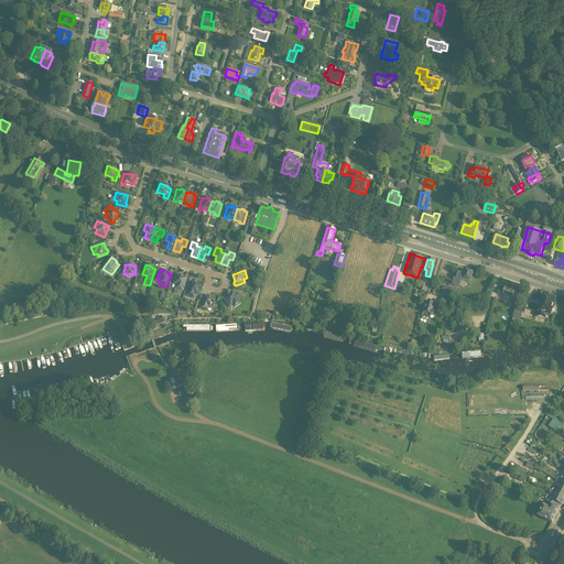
[(469,282),(473,272),(463,270),(462,274),(458,273),(456,280),(454,280),(443,277),(442,282),(454,285),(458,286),(461,280),(469,282)]
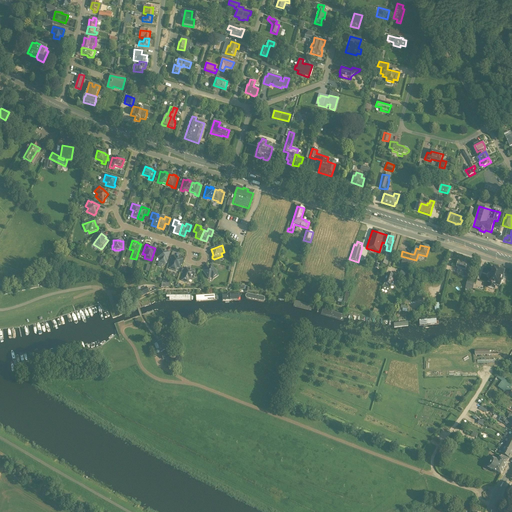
[(163,251),(163,250),(161,249),(160,250),(159,250),(157,258),(160,259),(159,262),(165,265),(166,261),(167,262),(169,253),(163,251)]
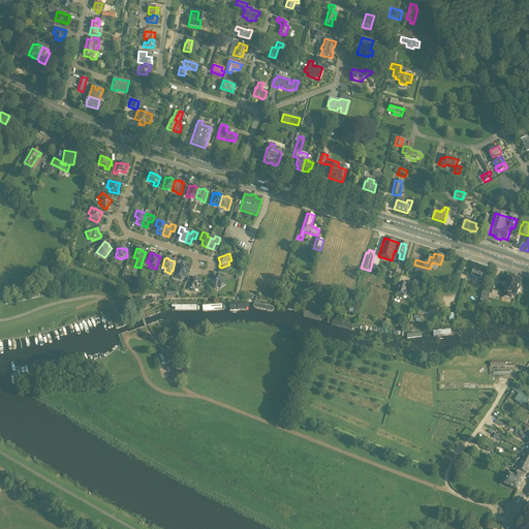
[(395,271),(401,274),(404,265),(397,262),(395,271)]
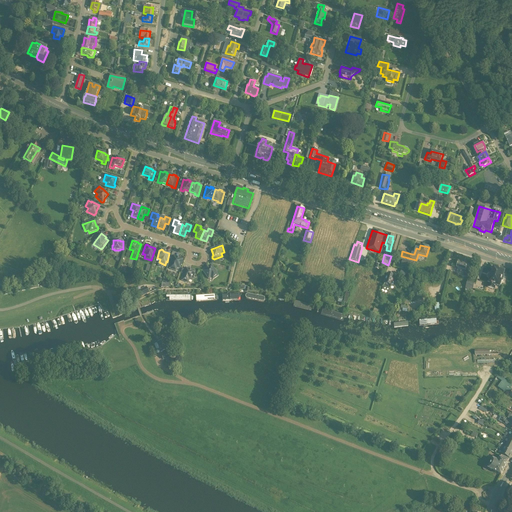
[(179,259),(172,257),(170,265),(169,268),(176,271),(177,268),(180,268),(182,260),(182,259),(180,258),(179,259)]
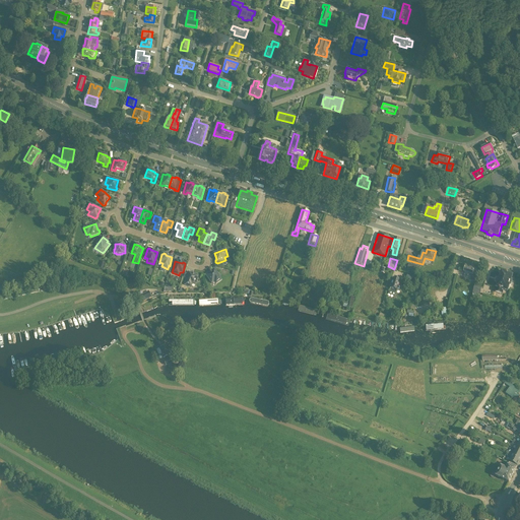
[(415,272),(416,266),(408,263),(406,270),(415,272)]
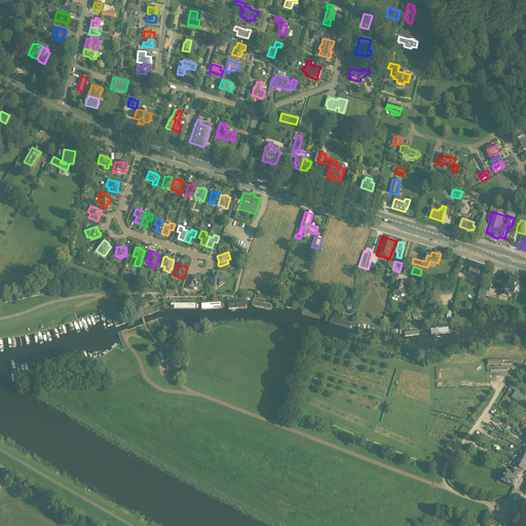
[(479,278),(481,271),(477,270),(476,270),(471,268),(468,275),(479,278)]
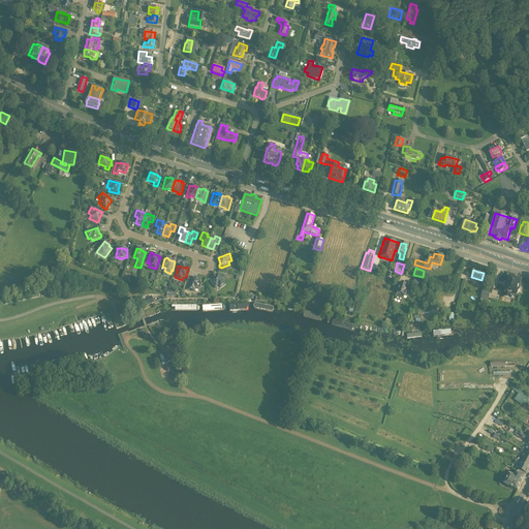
[(224,282),(219,274),(213,278),(212,278),(210,279),(210,280),(215,288),(218,286),(219,289),(225,285),(223,282),(224,282)]
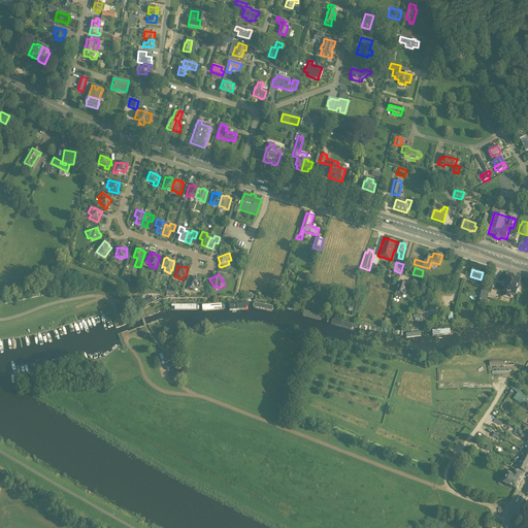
[(519,285),(520,279),(509,276),(507,282),(506,282),(504,287),(505,287),(504,292),(504,293),(503,296),(509,298),(510,294),(515,295),(517,290),(519,290),(520,287),(519,285)]
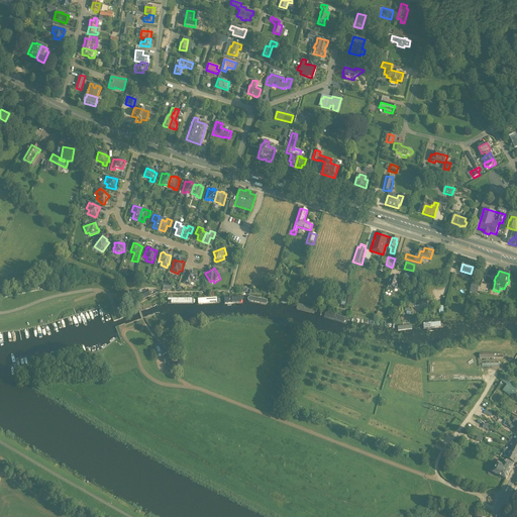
[(193,274),(187,272),(184,280),(183,284),(190,286),(191,283),(194,284),(197,275),(196,274),(194,273),(193,274)]
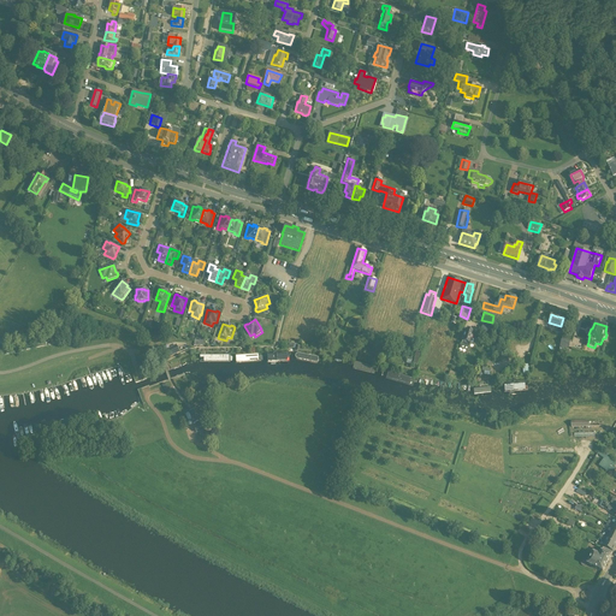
[(69,336),(61,327),(52,335),(55,338),(60,335),(64,338),(69,336)]
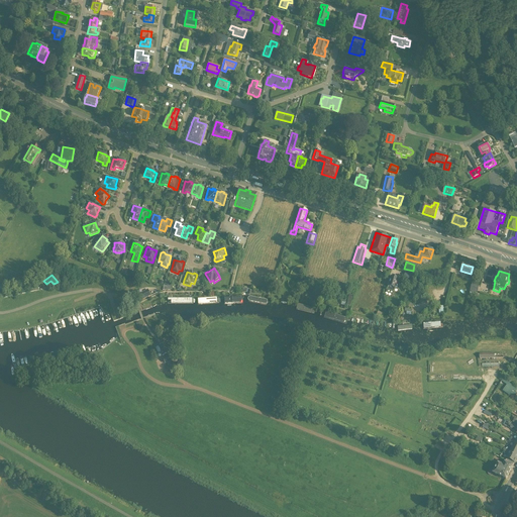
[(393,292),(394,289),(396,283),(397,279),(391,277),(388,286),(388,287),(387,290),(393,292)]
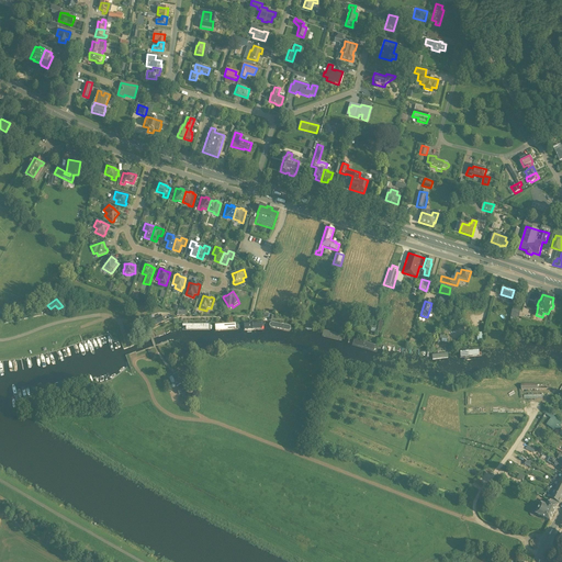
[(519,317),(521,311),(514,308),(510,317),(517,319),(517,317),(519,317)]
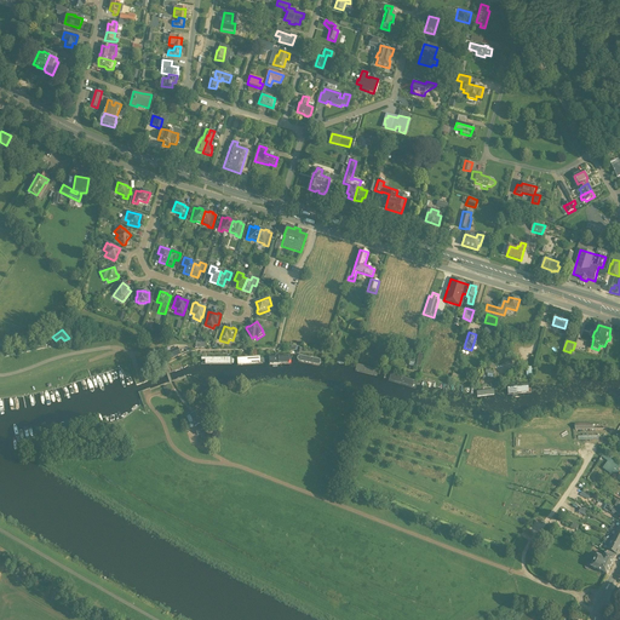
[(168,360),(179,355),(176,348),(165,352),(168,360)]
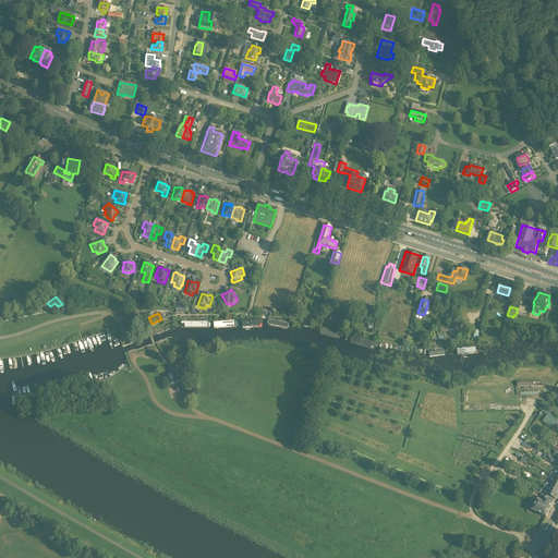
[(241,315),(241,327),(262,326),(261,314),(241,315)]
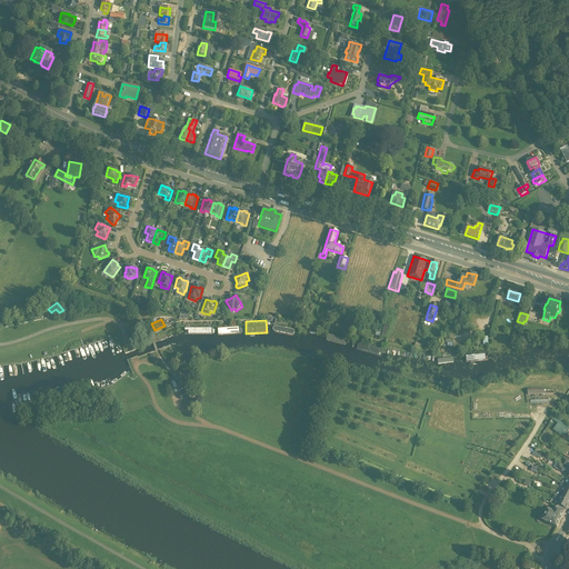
[(273,320),(271,331),(293,336),(296,323),(273,320)]
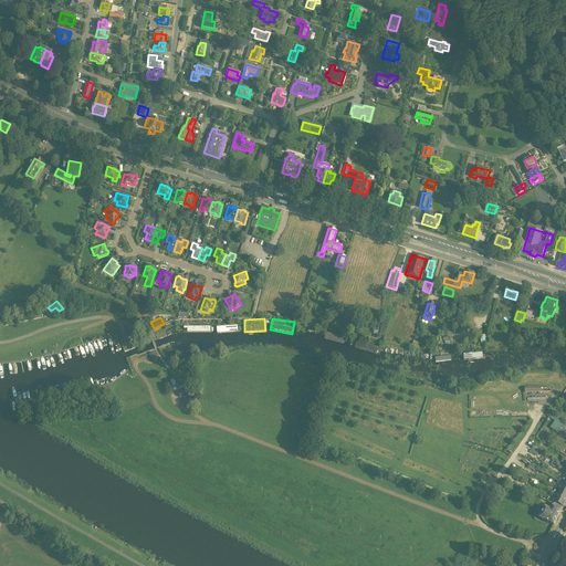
[(216,322),(216,333),(238,332),(237,321),(216,322)]
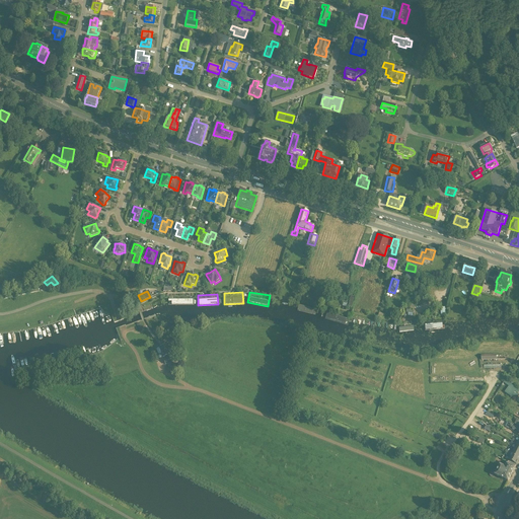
[(169,296),(169,305),(194,305),(194,295),(169,296)]
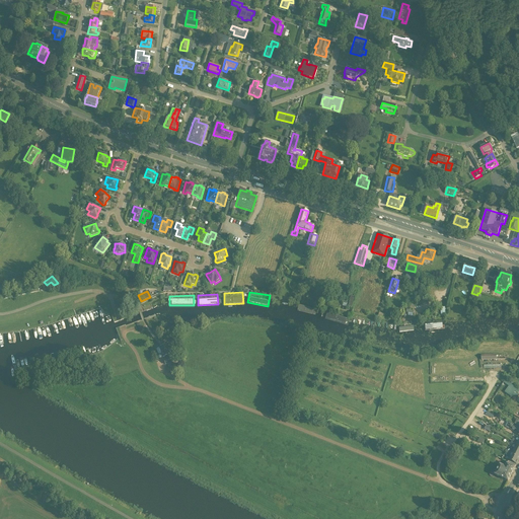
[(299,302),(297,310),(314,314),(316,306),(299,302)]
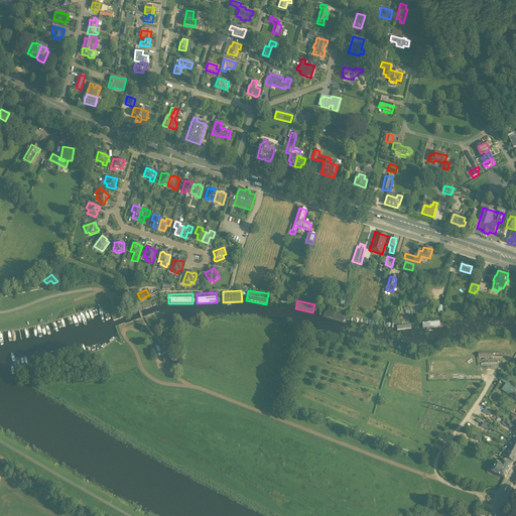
[(326,306),(323,316),(345,323),(348,311),(326,306)]
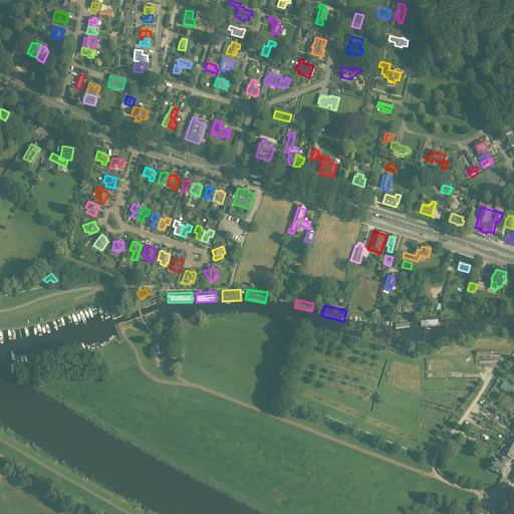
[(420,316),(421,327),(441,325),(440,314),(420,316)]
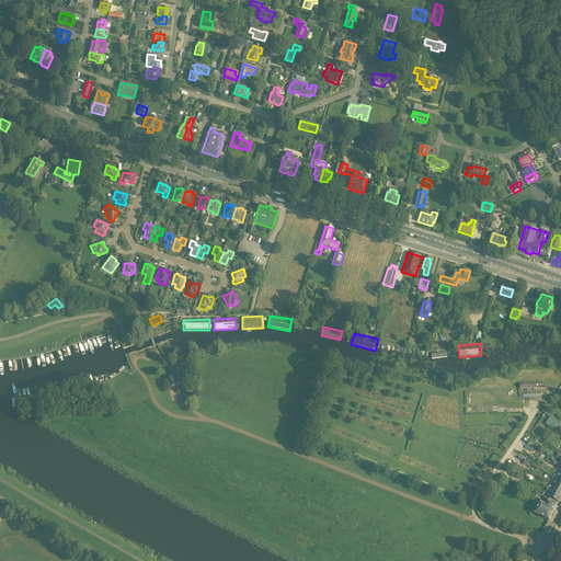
[(183,384),(180,373),(173,375),(170,376),(170,377),(169,378),(170,381),(171,382),(172,382),(174,382),(175,386),(178,386),(179,388),(176,389),(179,395),(183,393),(183,395),(186,392),(186,391),(187,391),(185,386),(184,386),(183,384)]
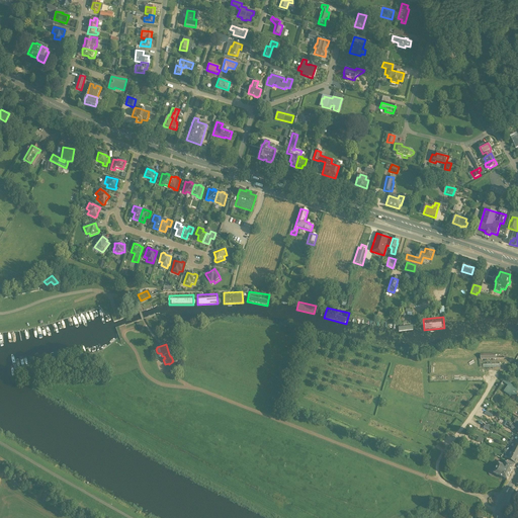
[(517,394),(517,391),(517,389),(505,379),(503,382),(508,385),(504,392),(517,401),(517,394)]
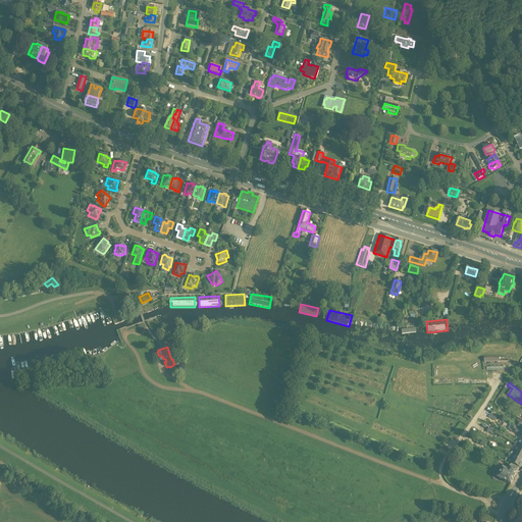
[(521,431),(511,425),(509,429),(513,431),(519,435),(520,433),(521,434),(521,437),(521,438),(521,437),(521,431)]
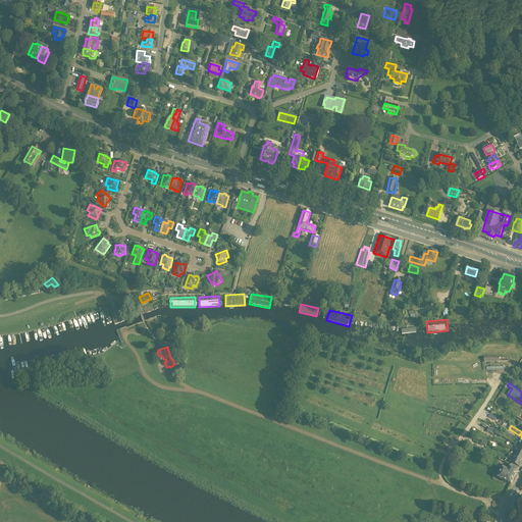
[(521,462),(521,461),(521,454),(517,452),(515,456),(509,453),(508,455),(509,456),(521,462)]
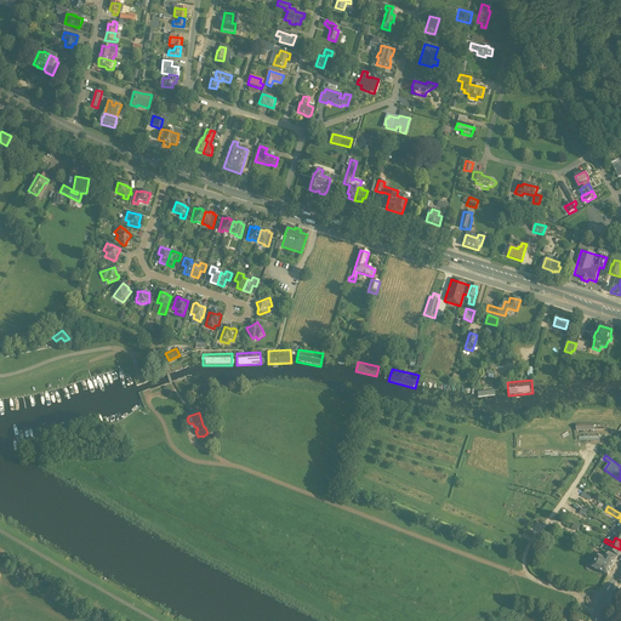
[(617,556),(620,550),(605,542),(605,545),(610,547),(608,551),(617,556)]
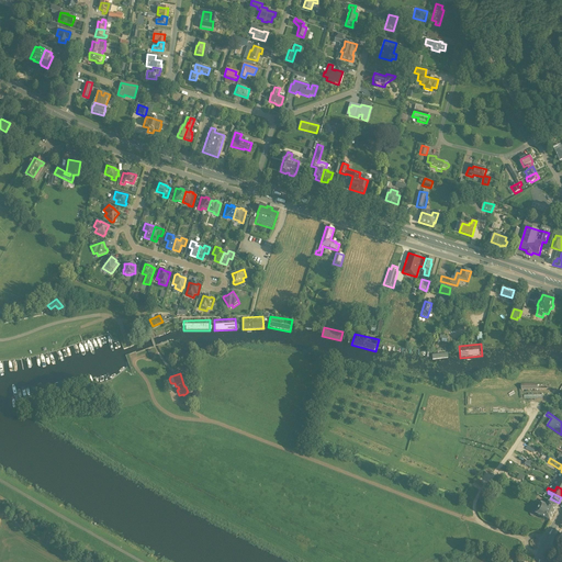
[(559,505),(550,501),(549,503),(547,507),(541,504),(536,515),(550,521),(557,506),(558,507),(559,505)]
